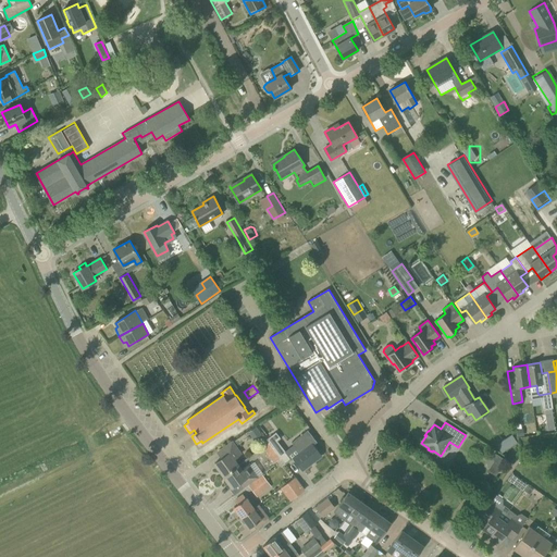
[(257,428),(249,433),(257,443),(264,438),(257,428)]
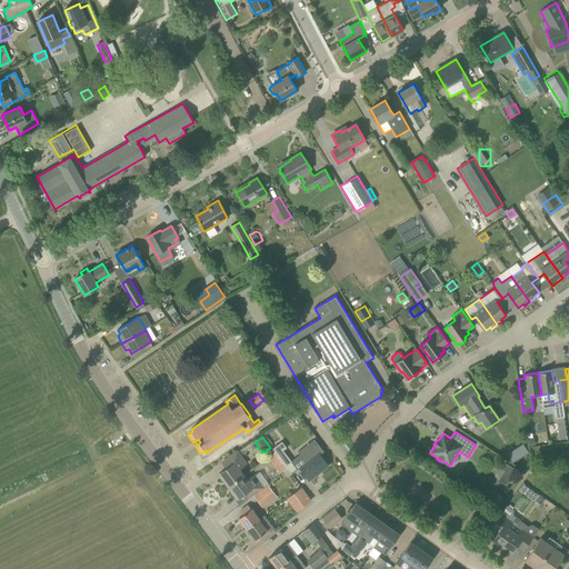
[(320,471),(328,466),(320,455),(323,451),(315,439),(298,452),(306,462),(300,468),(309,480),(317,473),(317,472),(319,471),(320,471)]
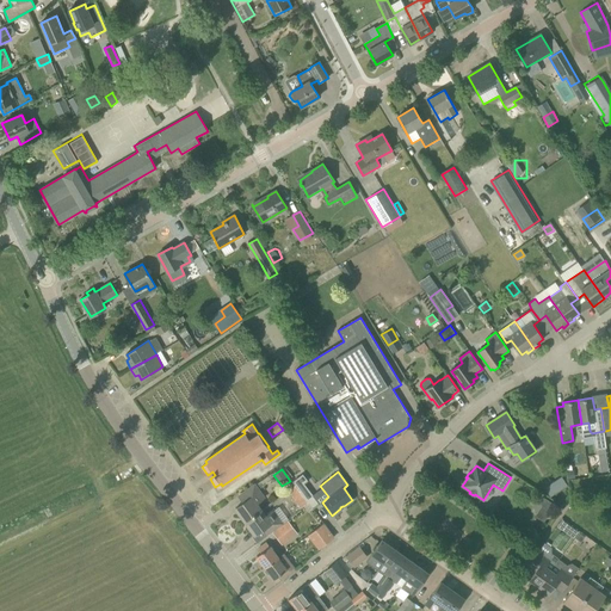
[(292,482),(297,488),(312,510),(320,504),(303,483),(307,481),(302,474),(292,482)]
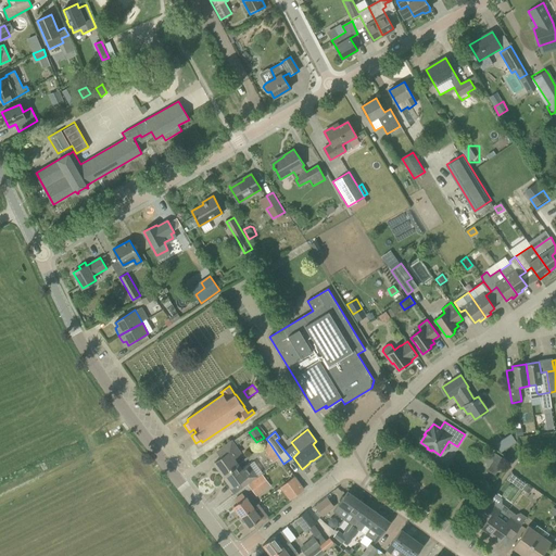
[(508,449),(517,442),(512,433),(503,440),(508,449)]
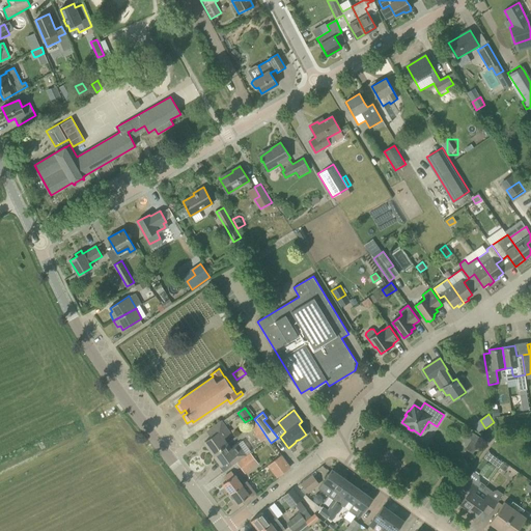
[(222,422),(207,431),(212,437),(205,442),(213,453),(227,443),(223,437),(229,432),(222,422)]
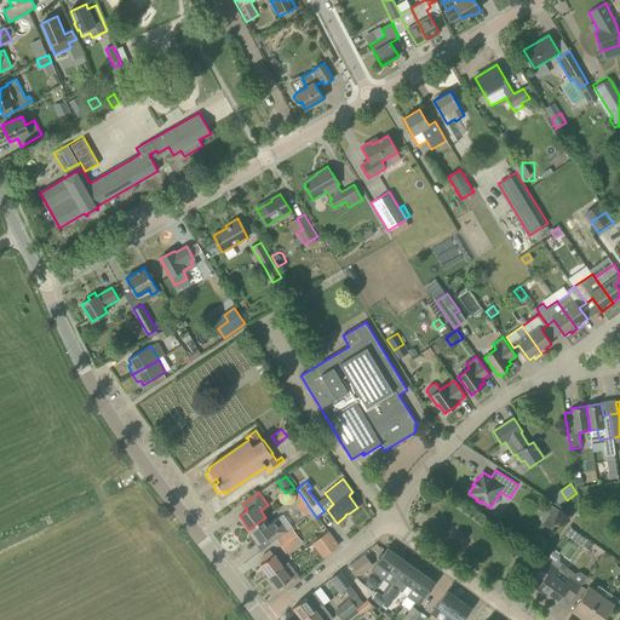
[(550,503),(546,509),(551,512),(544,523),(554,530),(564,512),(550,503)]
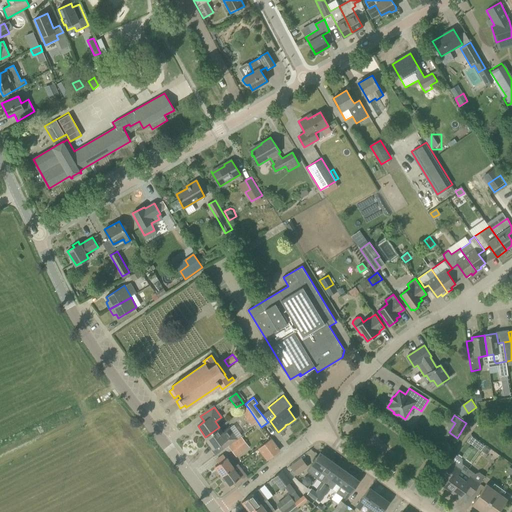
[(219,427),(205,437),(214,448),(220,443),(224,449),(237,439),(229,428),(222,433),(219,427)]
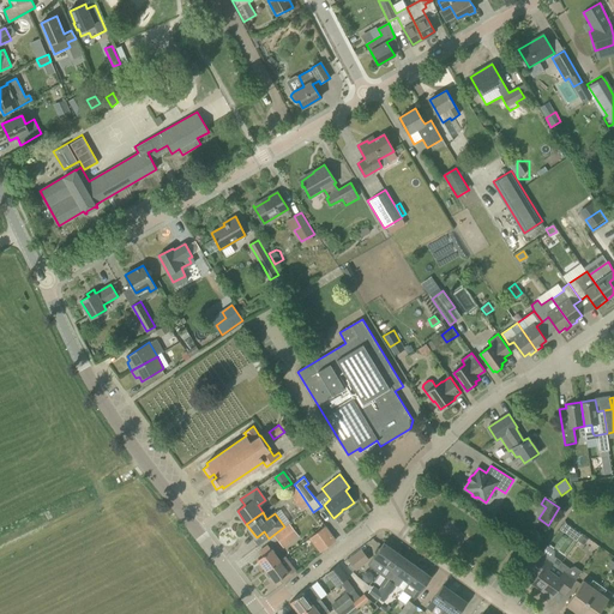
[(283,548),(299,536),(289,523),(274,535),(283,548)]
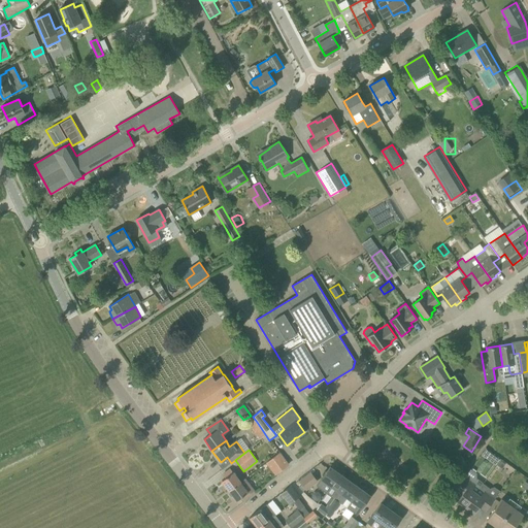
[(279,453),(266,462),(275,474),(289,464),(279,453)]
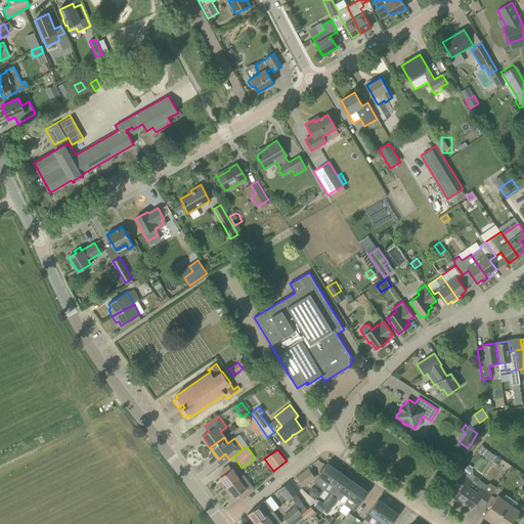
[(324,489),(330,483),(329,482),(338,470),(328,463),(314,482),(324,489)]
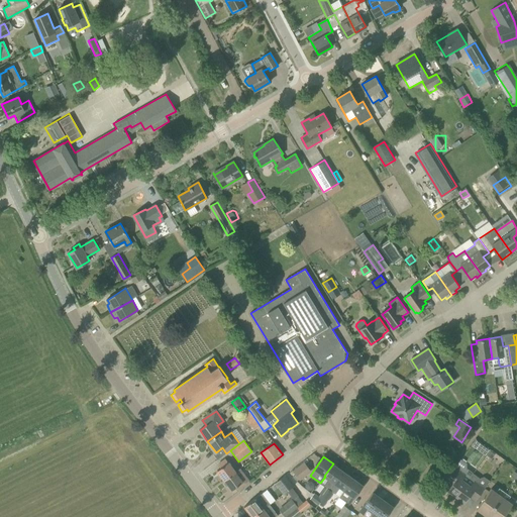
[(217,471),(225,481),(235,473),(225,459),(218,464),(221,468),(217,471)]
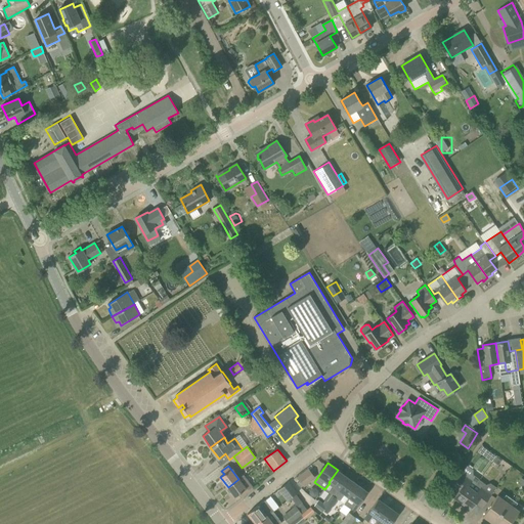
[(308,469),(298,477),(304,485),(314,477),(308,469)]
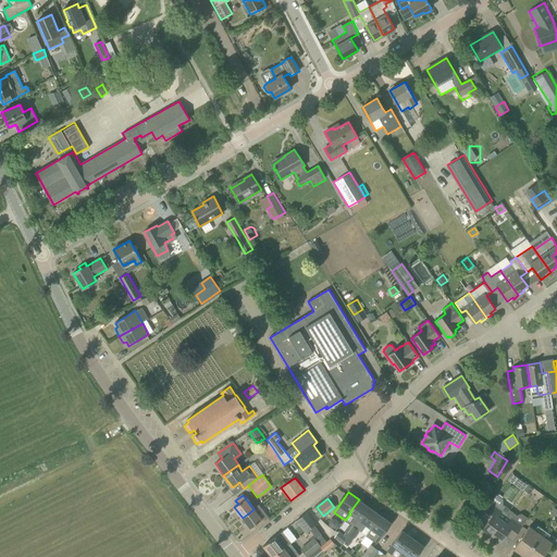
[(370,507),(359,499),(349,512),(350,514),(354,516),(349,523),(351,524),(344,534),(338,531),(334,537),(344,544),(344,543),(370,507)]
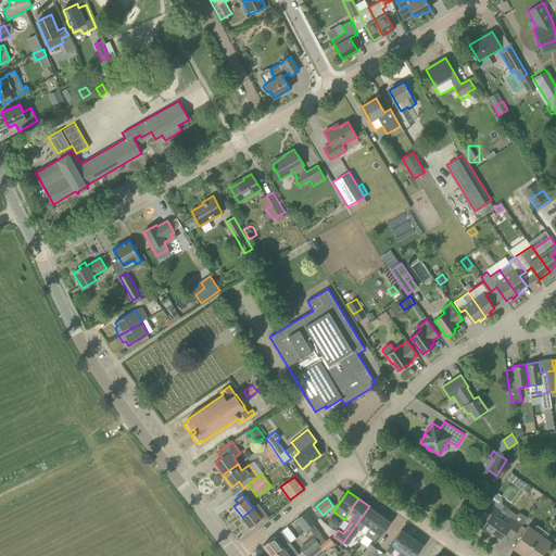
[(490,534),(508,509),(502,504),(498,508),(490,502),(480,515),(487,520),(481,527),(490,534)]
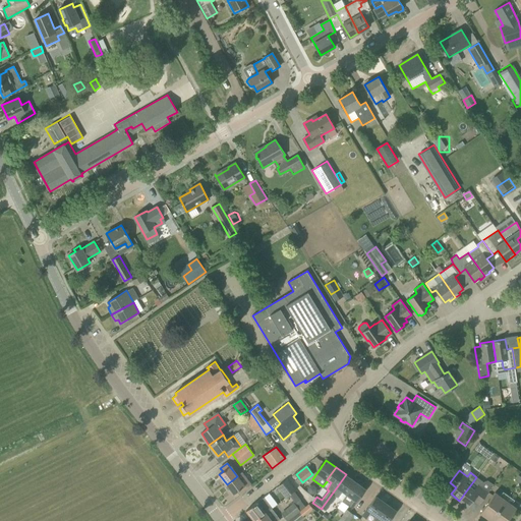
[(240,495),(251,485),(241,472),(237,476),(227,484),(226,485),(226,487),(228,489),(229,489),(230,489),(234,494),(237,490),(240,495)]
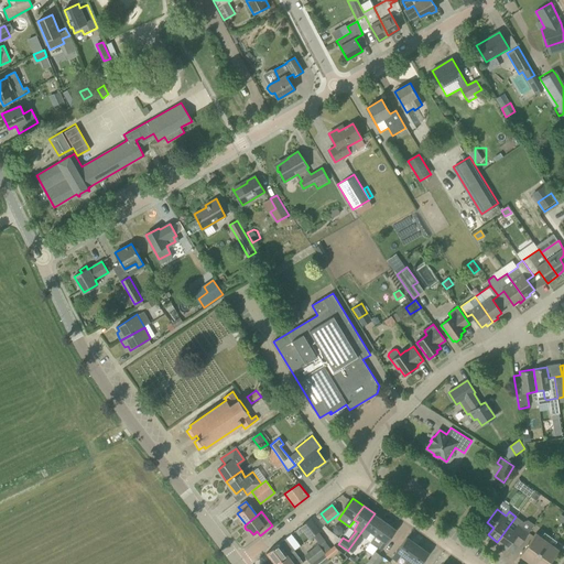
[(348,550),(353,553),(364,538),(366,539),(370,542),(386,522),(375,513),(348,550)]
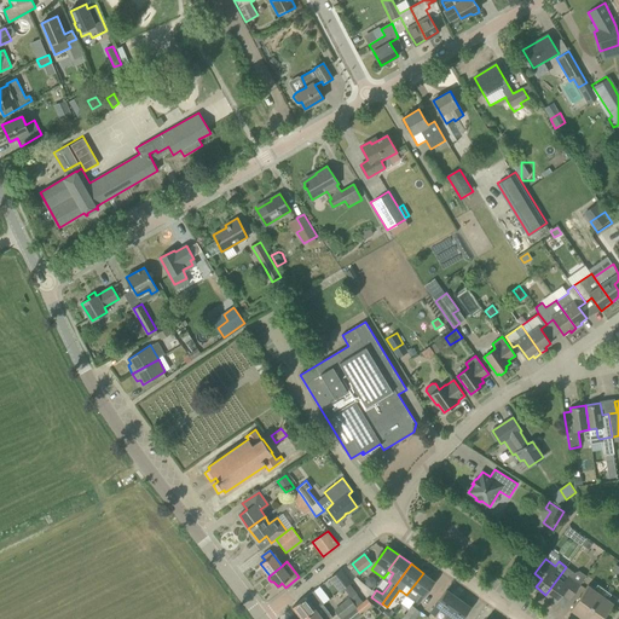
[(580,584),(570,577),(573,572),(566,567),(545,595),(545,596),(547,595),(556,602),(562,594),(570,599),(580,584)]
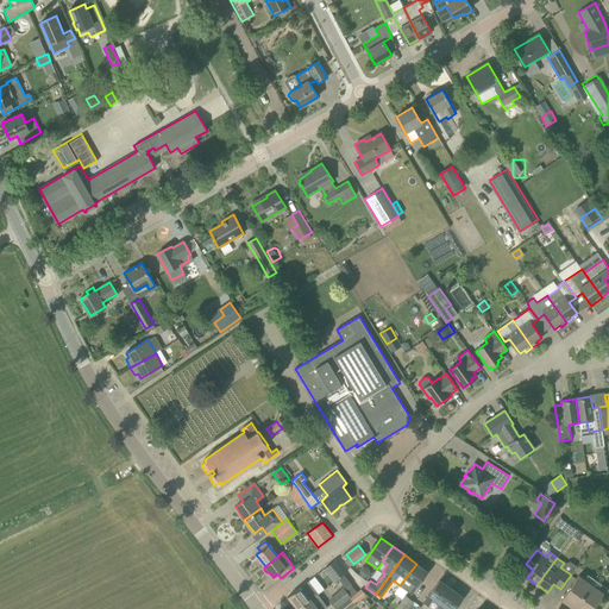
[(336,579),(344,573),(334,562),(326,567),(336,579)]
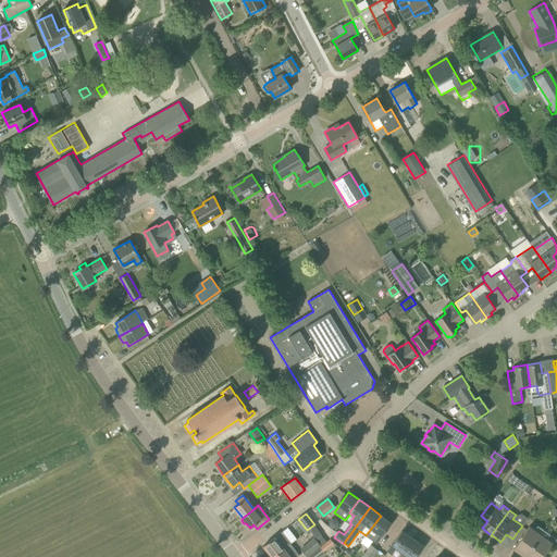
[(368,547),(371,544),(373,541),(376,543),(392,523),(381,516),(366,535),(360,543),(368,547)]
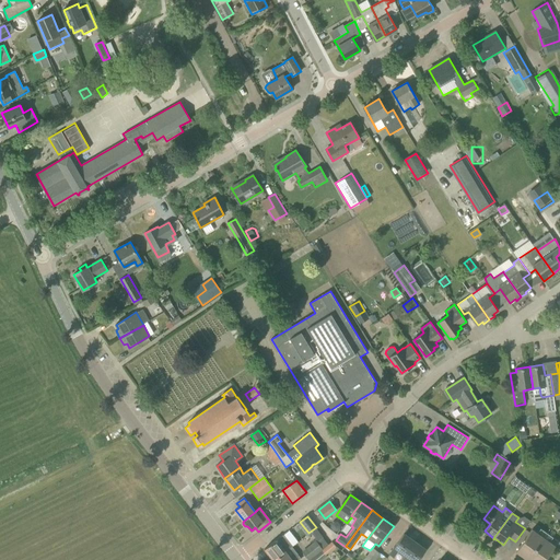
[(324,538),(316,528),(311,533),(323,549),(328,545),(324,538)]
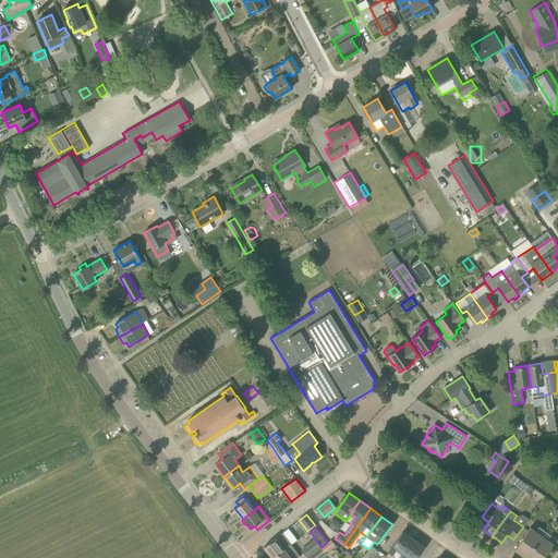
[(514,549),(525,557),(544,531),(538,526),(535,531),(529,528),(514,549)]
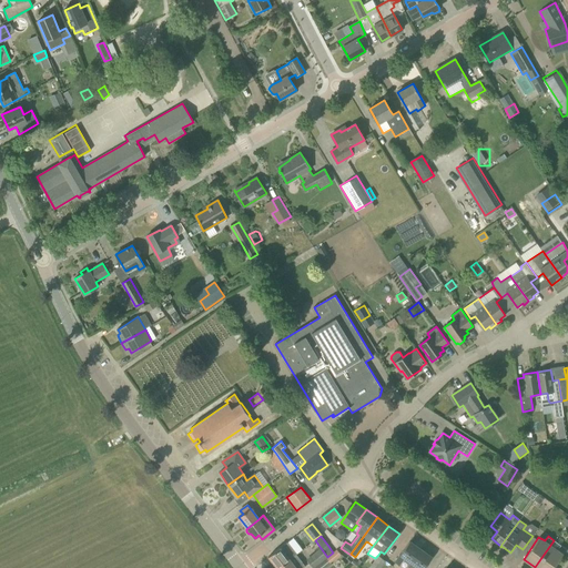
[(286,541),(295,553),(302,549),(293,537),(286,541)]
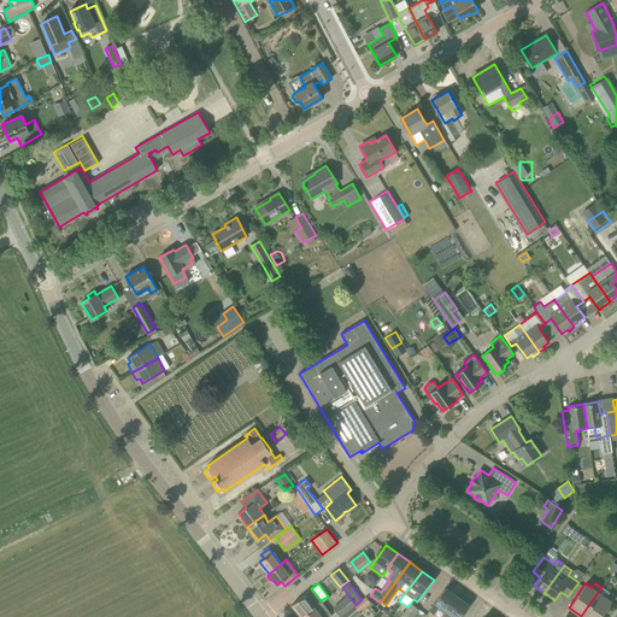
[(601,587),(581,616),(582,616),(599,616),(611,601),(605,597),(609,592),(601,587)]
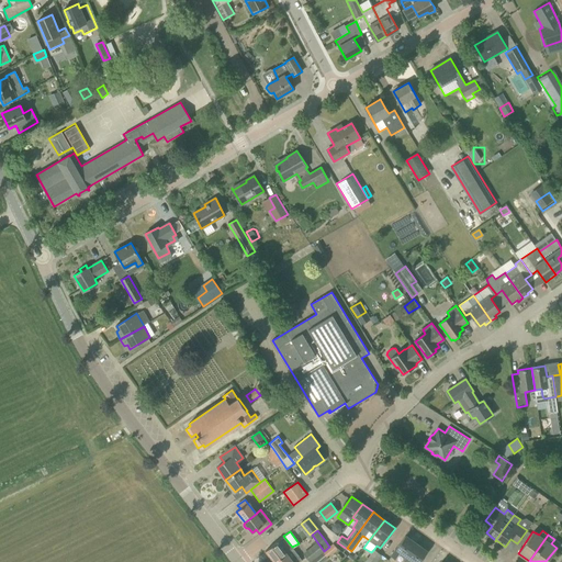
[(416,543),(405,536),(391,555),(395,559),(401,552),(407,557),(416,543)]
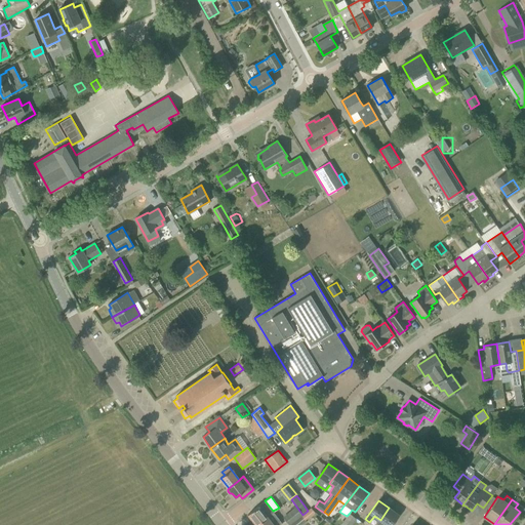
[(269,506),(266,501),(248,514),(255,524),(256,524),(273,513),(268,506),(269,506)]
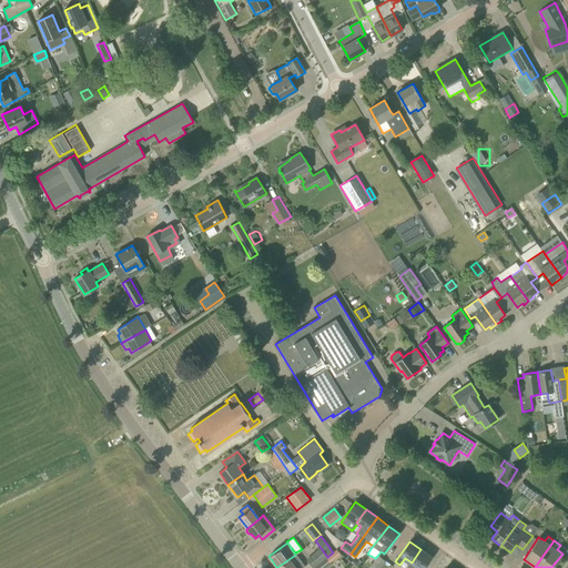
[(314,567),(327,557),(320,549),(306,559),(314,567)]
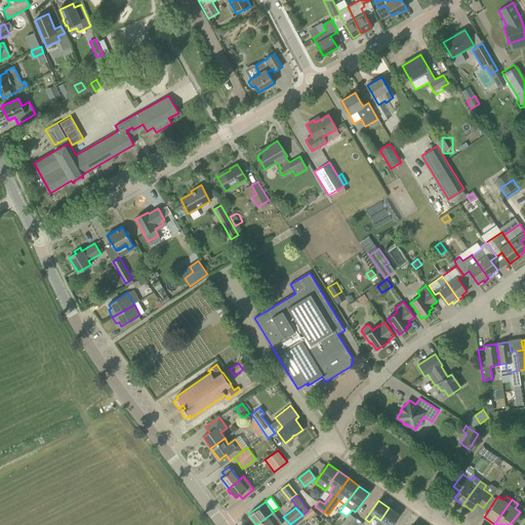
[(312,508),(308,511),(303,515),(306,520),(315,512),(312,508)]
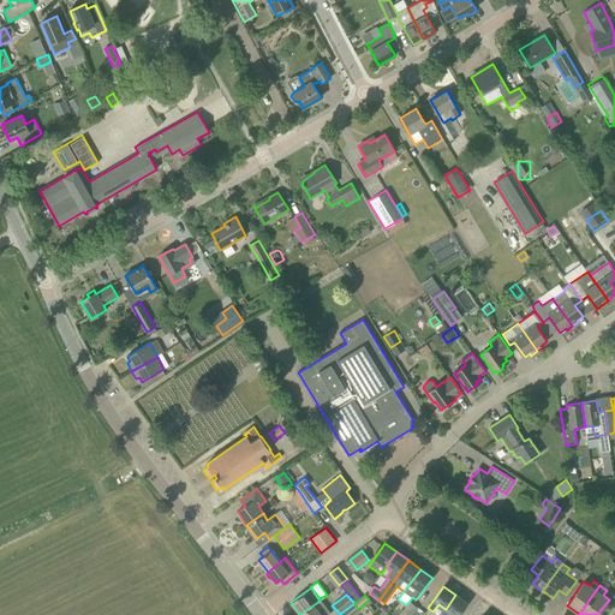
[(440,614),(459,614),(467,603),(455,595),(446,609),(440,614)]
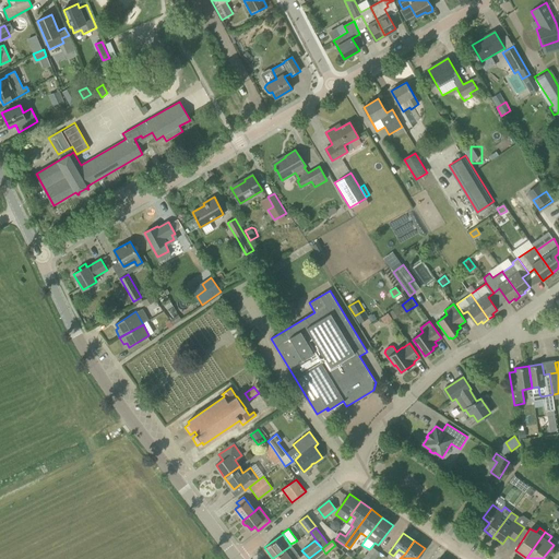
[(290,546),(273,558),(297,558),(300,557),(297,552),(296,554),(290,546)]
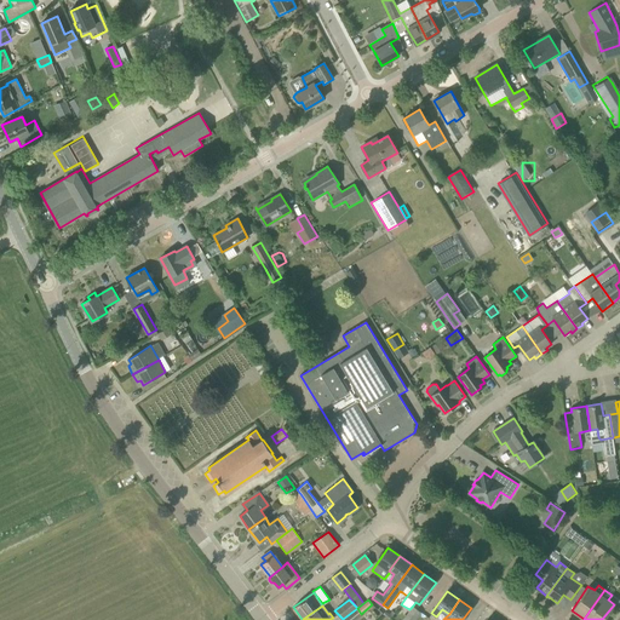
[(402,619),(417,619),(422,613),(413,606),(409,609),(402,619)]
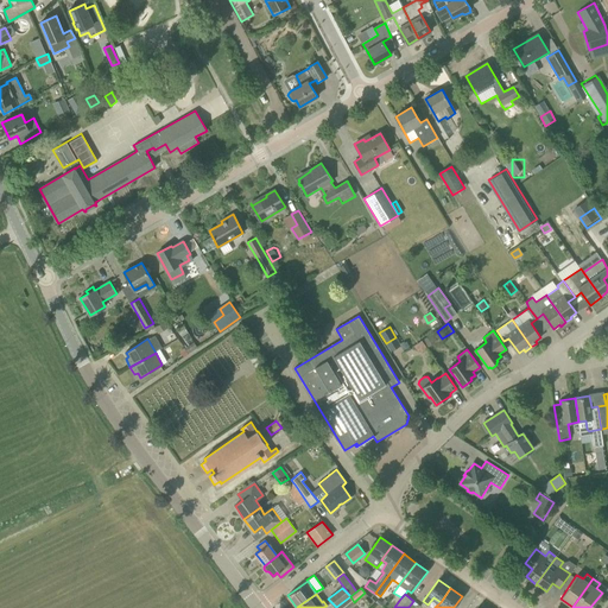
[(348,607),(355,603),(354,602),(350,596),(336,607),(348,607)]
